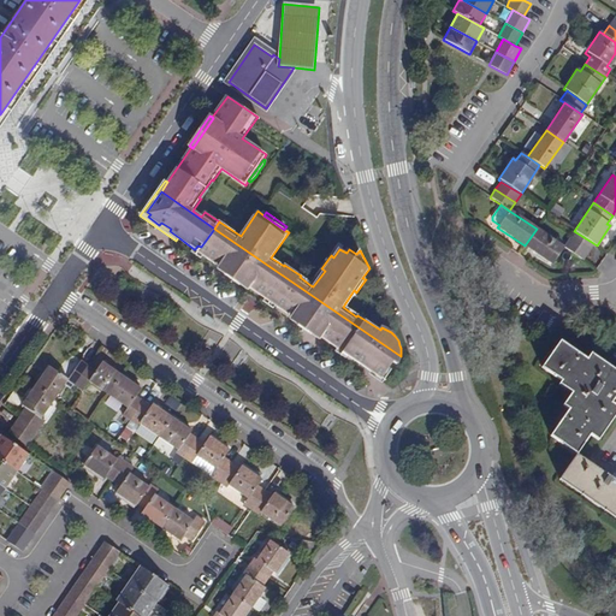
[(400,360),(401,356),(214,229),(201,247),(206,250),(203,255),(220,267),(221,265),(229,270),(232,265),(244,273),(242,278),(252,285),(250,288),(266,298),(270,295),(279,301),(276,306),(277,306),(292,317),(301,323),(302,320),(323,335),(321,337),(323,337),(338,348),(338,349),(342,344),(351,351),(349,355),(349,356),(380,377),(386,366),(390,368),(394,362),(397,365),(400,360)]
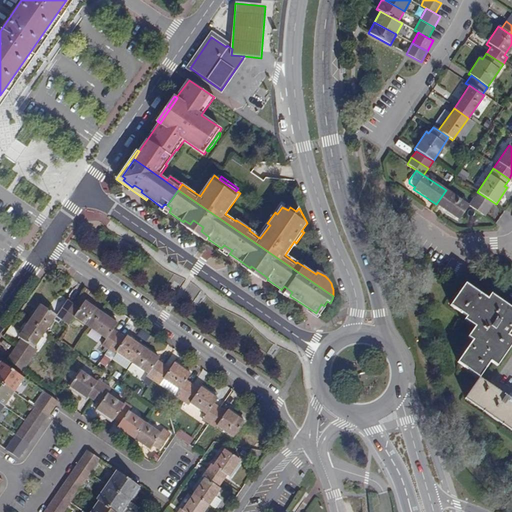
[(458,220),(468,205),(446,190),(436,204),(458,220)]
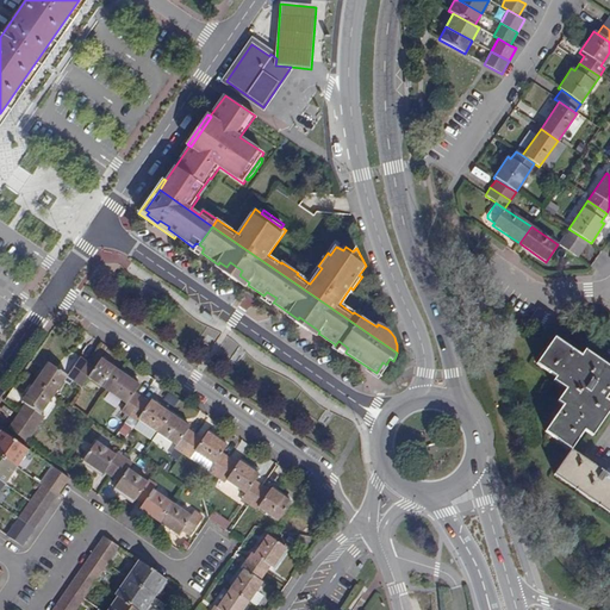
[(583,249),(587,241),(568,229),(564,236),(583,249)]
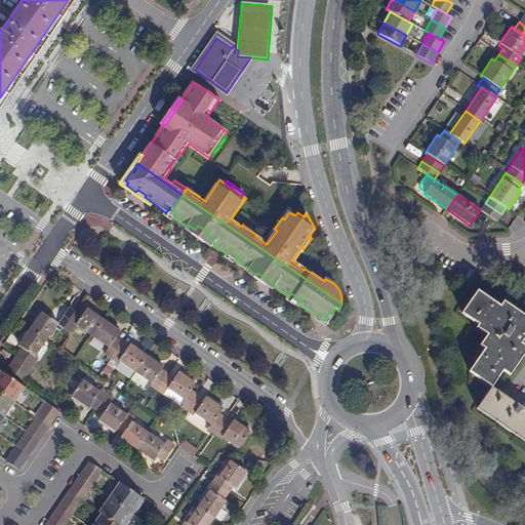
[(496,221),(501,214),(485,203),(480,210),(496,221)]
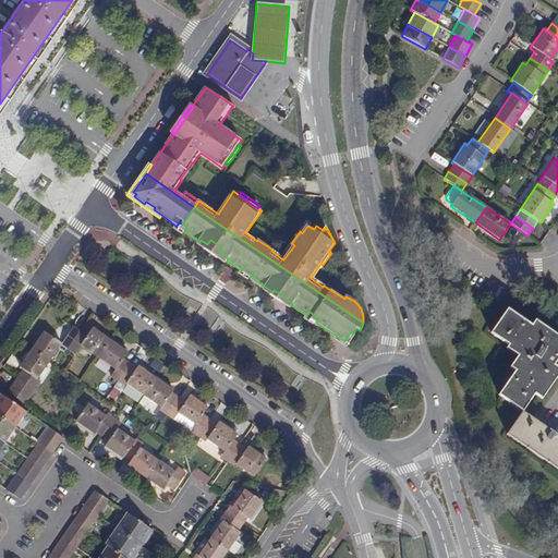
[(300,231),(302,233),(307,226),(310,227),(312,223),(307,220),(300,231)]
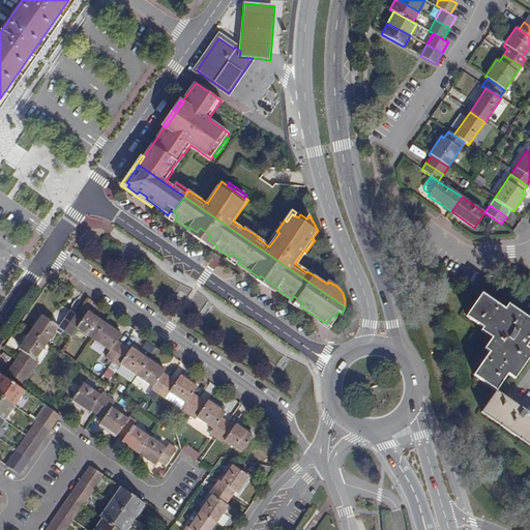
[(173,212),(170,211),(168,214),(167,214),(166,216),(174,223),(175,219),(177,215),(173,212)]
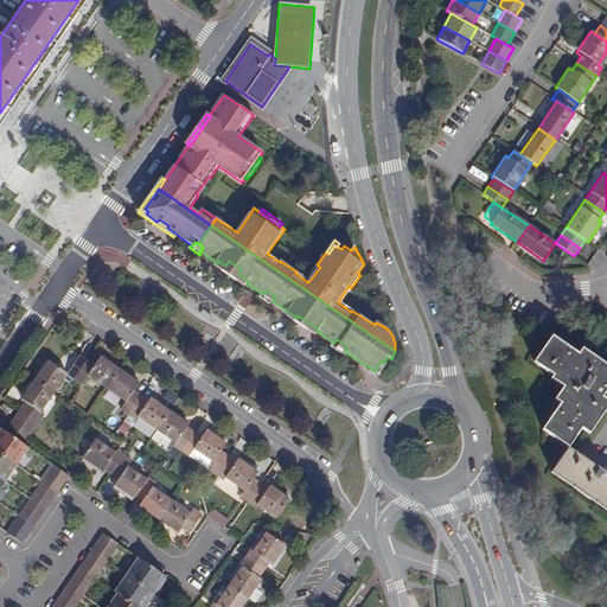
[(218,261),(217,263),(215,266),(244,286),(247,283),(248,281),(238,274),(241,269),(229,261),(225,266),(218,261)]
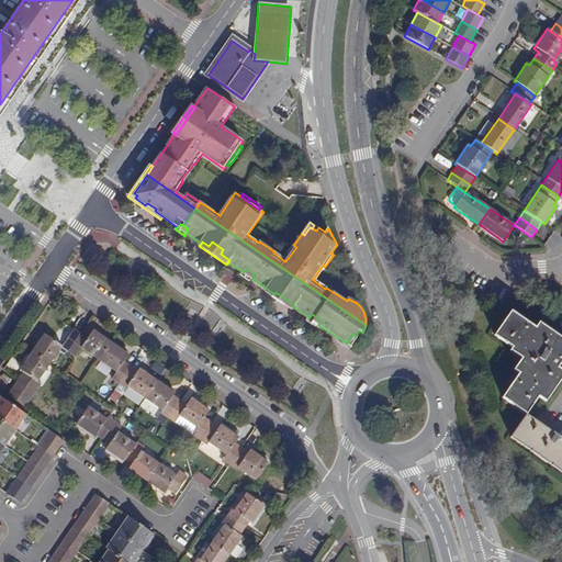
[(283,260),(285,261),(296,247),(293,245),(283,260)]
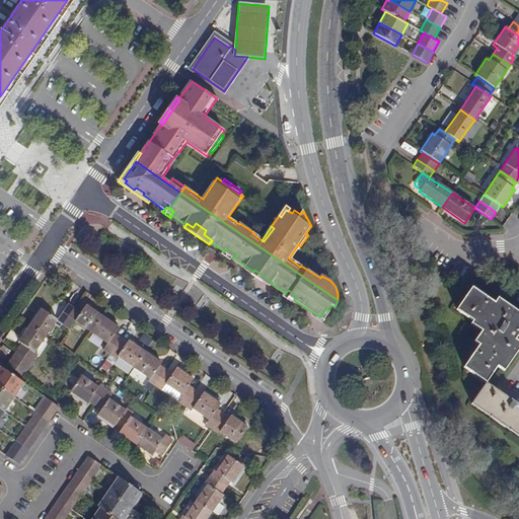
[(224,251),(222,253),(231,260),(233,257),(232,257),(235,253),(227,248),(224,251)]
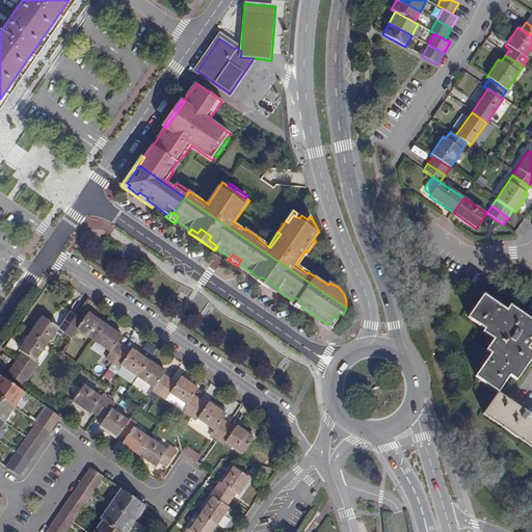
[(183,283),(186,278),(178,273),(175,276),(183,283)]
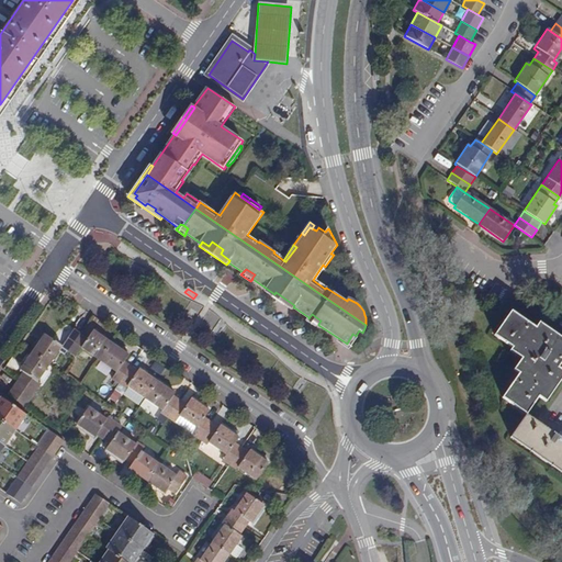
[(267,289),(265,292),(292,311),(294,307),(293,307),(294,305),(276,292),(274,294),(267,289)]
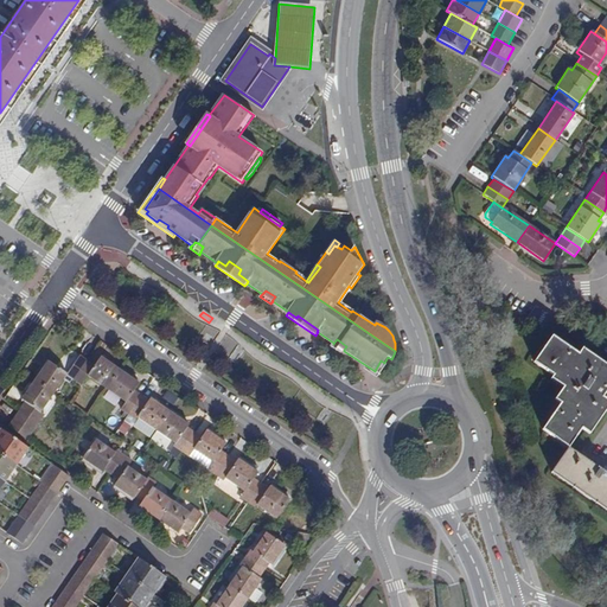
[(550,378),(562,387),(554,400),(560,403),(542,430),(568,447),(581,428),(588,434),(606,407),(606,401),(601,397),(606,389),(606,365),(581,349),(577,355),(551,337),(532,363),(551,376),(550,378)]
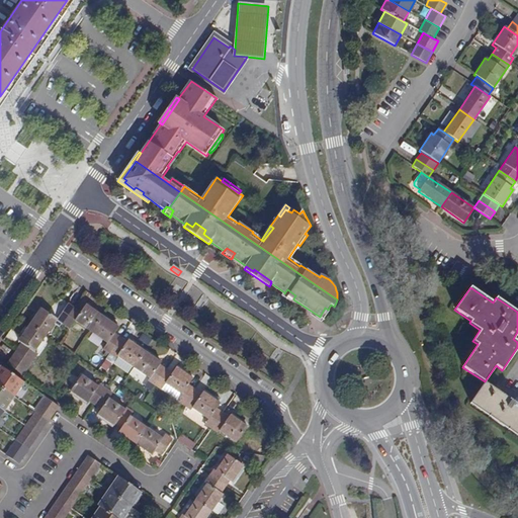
[(284,293),(284,292),(282,295),(291,301),(293,299),(293,298),(295,295),(287,289),(284,293)]
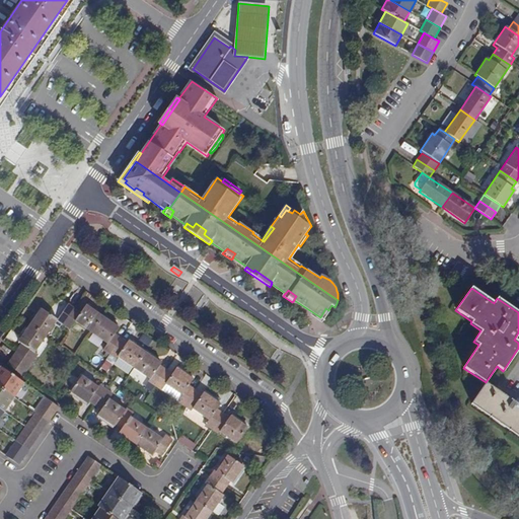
[(68,303),(57,319),(56,320),(63,324),(74,308),(68,303)]
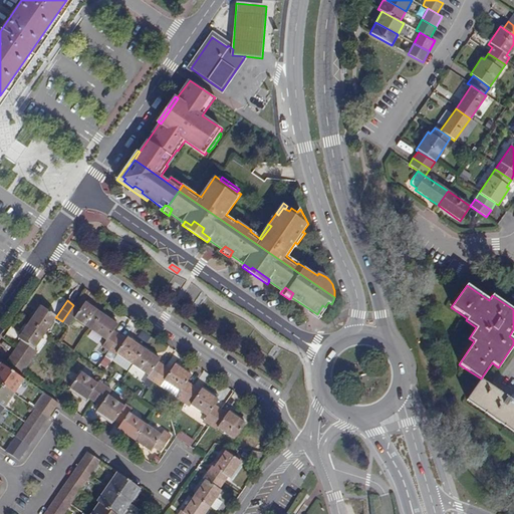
[(85,301),(80,309),(73,318),(74,318),(90,329),(101,313),(85,301)]
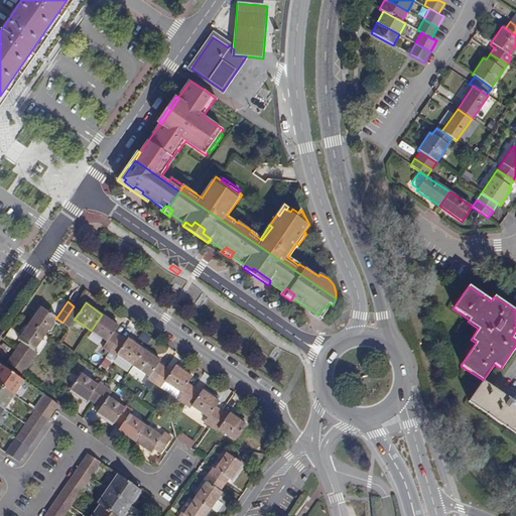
[(40,306),(29,324),(44,335),(55,318),(56,317),(40,306)]
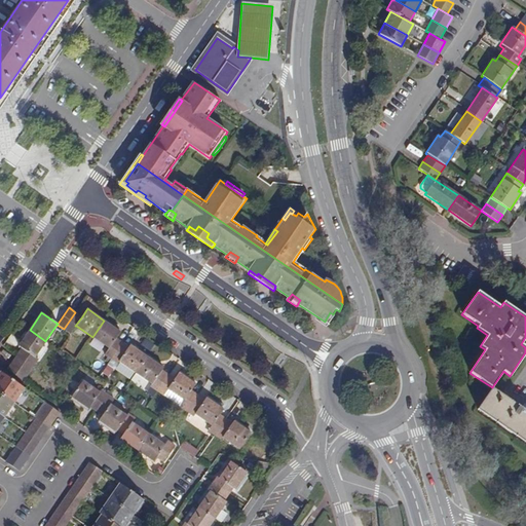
[(71,334),(76,326),(75,326),(82,316),(75,312),(64,329),(71,334)]
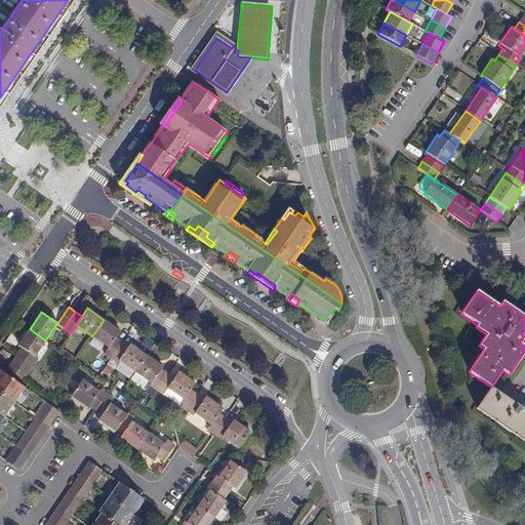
[(334,315),(332,314),(329,312),(324,321),(328,324),(334,315)]
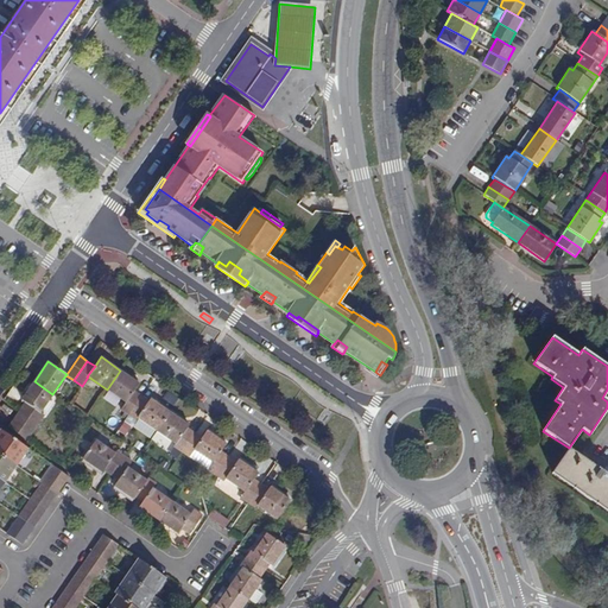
[(107,390),(125,403),(126,404),(134,391),(139,384),(120,371),(107,390)]
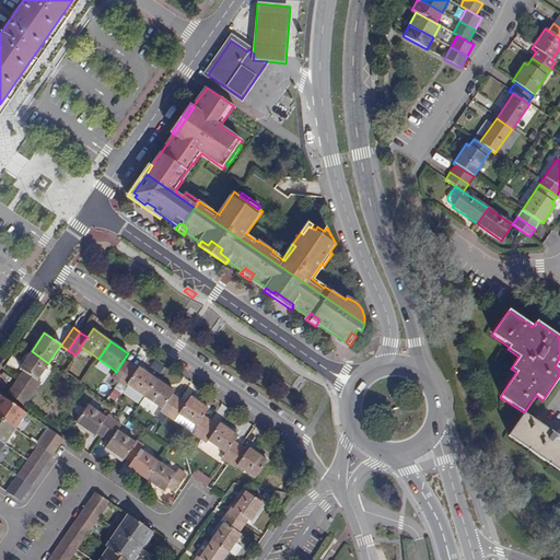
[(19,369),(22,371),(36,381),(48,363),(32,351),(19,369)]
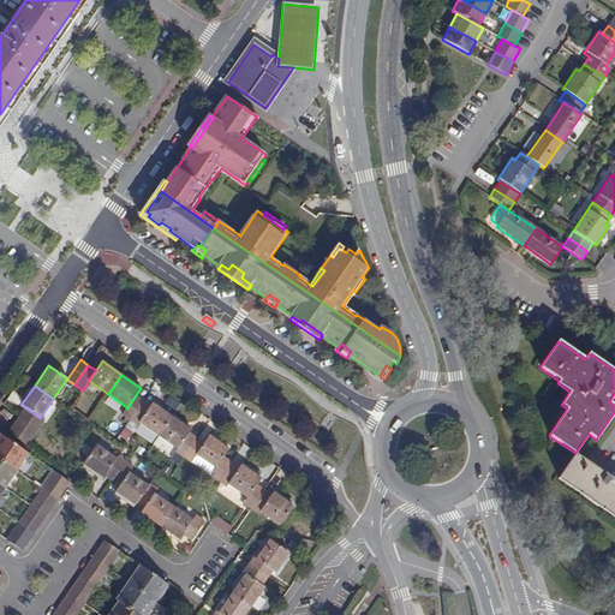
[(120,415),(129,421),(143,400),(136,395),(127,408),(126,407),(120,415)]
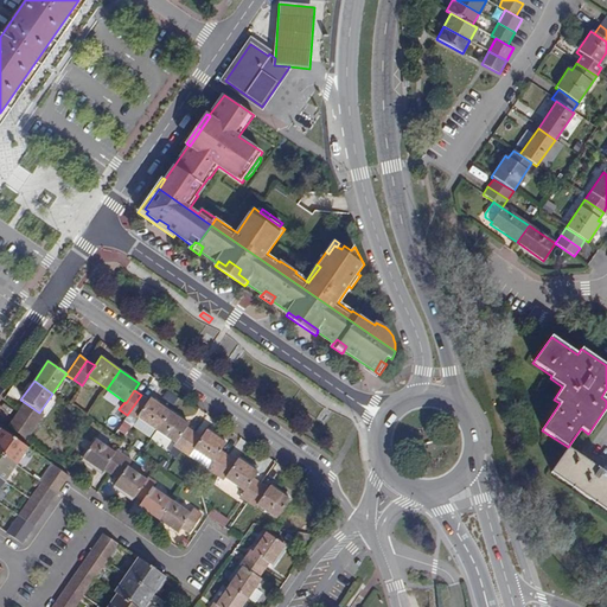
[(134,420),(136,417),(148,400),(141,395),(127,415),(134,420)]
